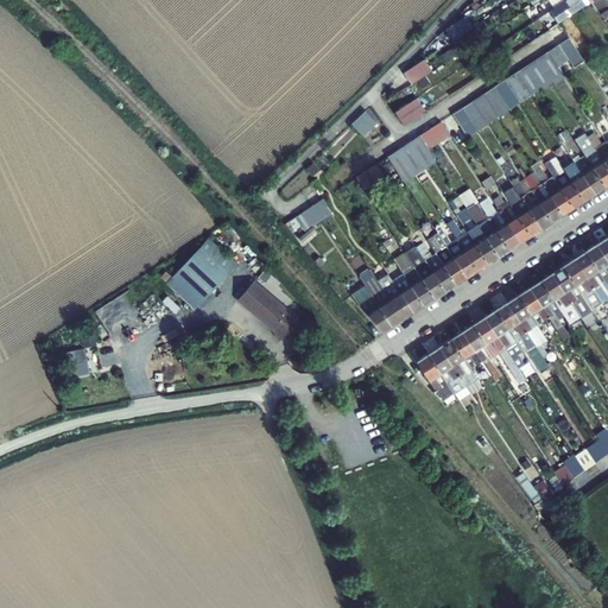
[(557,24),(590,2),(593,0),(565,0),(565,1),(550,11),(557,24)]
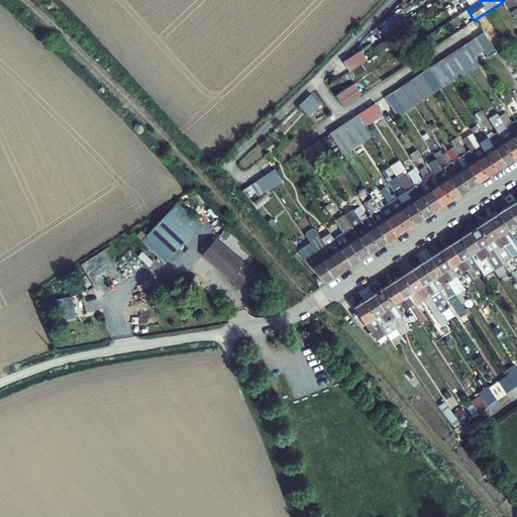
[(507,9),(516,1),(516,0),(504,0),(502,2),(507,9)]
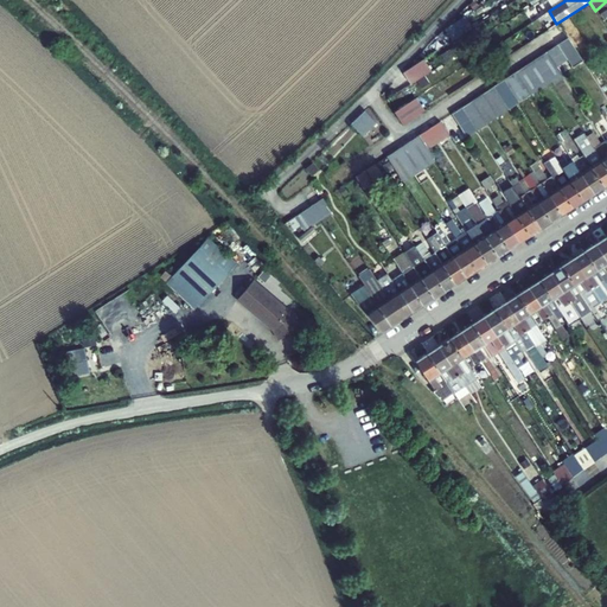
[(451,30),(455,38),(471,27),(465,20),(451,30)]
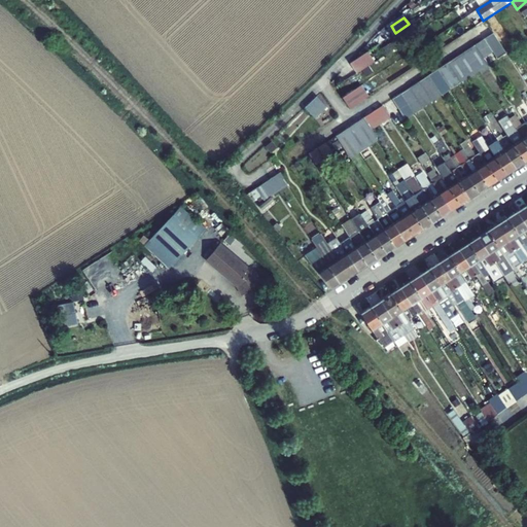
[(484,38),(475,44),(483,58),(492,51),(484,38)]
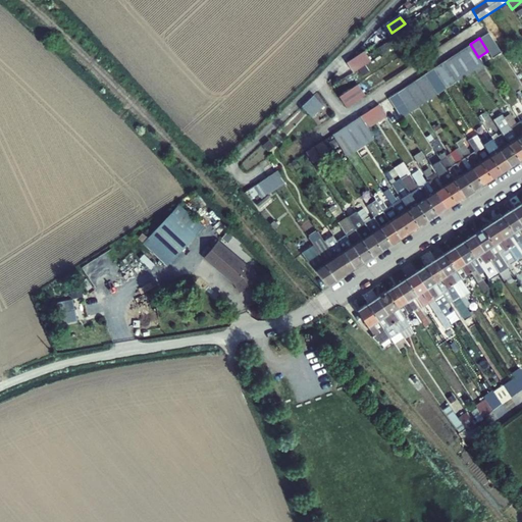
[(470,44),(461,50),(474,69),(476,73),(485,67),(478,57),(470,44)]
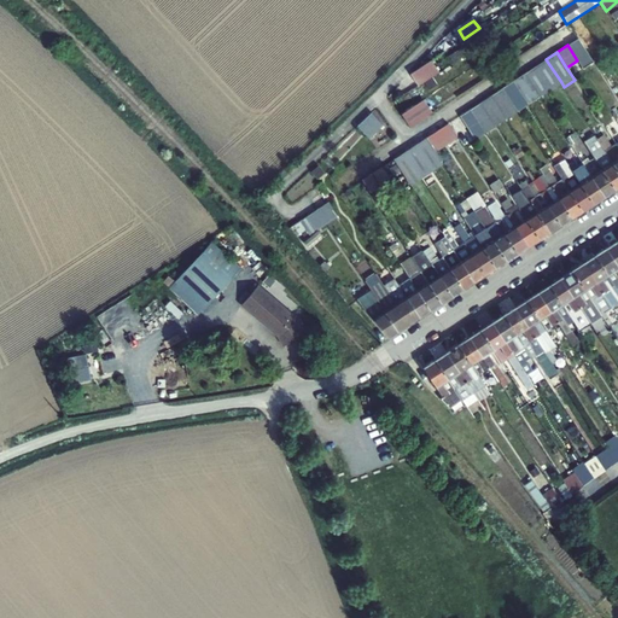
[(546,59),(535,66),(551,89),(561,82),(546,59)]
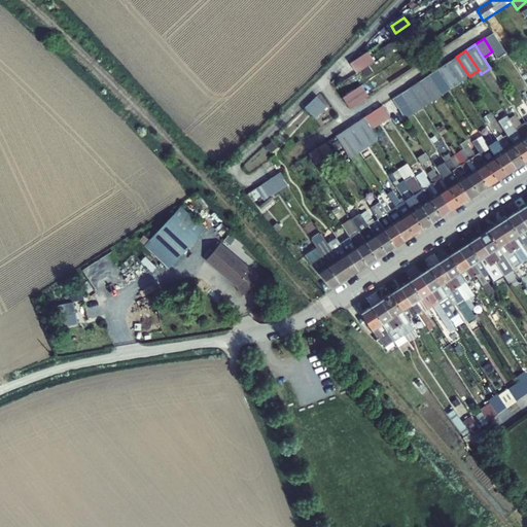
[(350,63),(357,73),(374,62),(367,51),(350,63)]
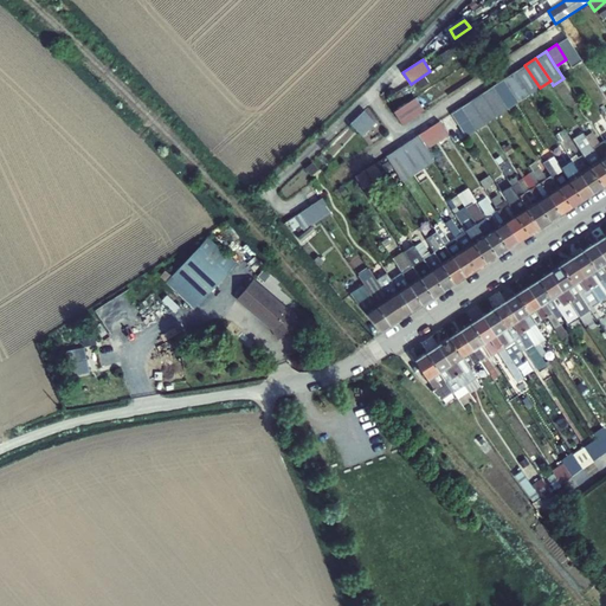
[(524,65),(514,72),(529,95),(540,88),(524,65)]
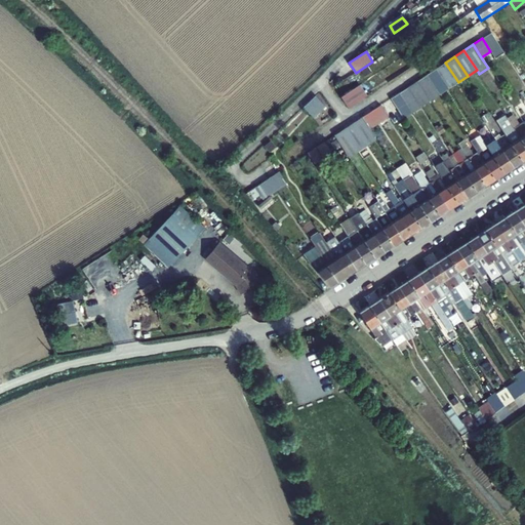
[(458,82),(445,63),(436,69),(449,88),(458,82)]
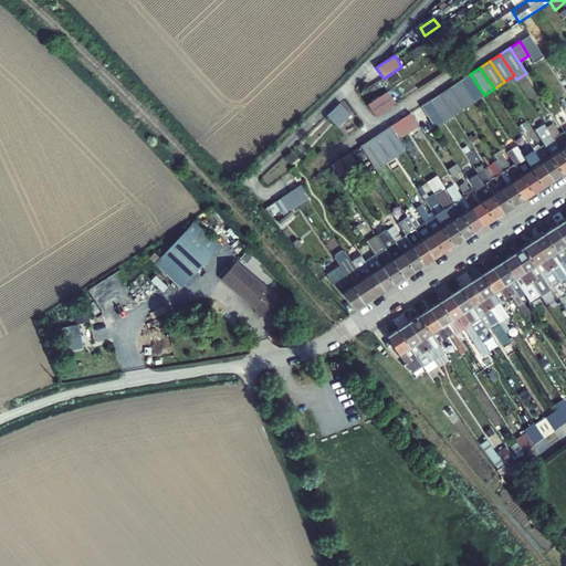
[(484,95),(470,74),(460,81),(474,102),(484,95)]
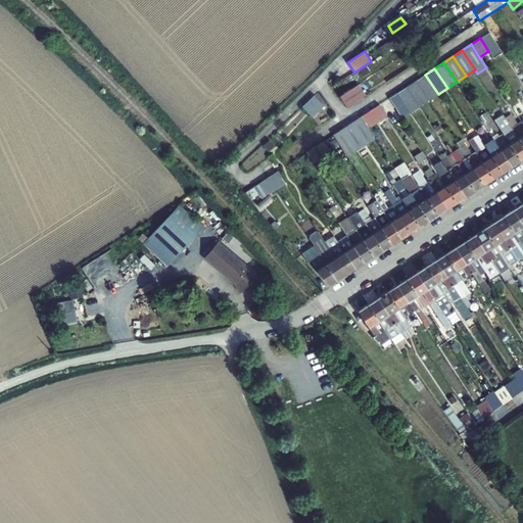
[(425,75),(416,81),(429,99),(438,94),(425,75)]
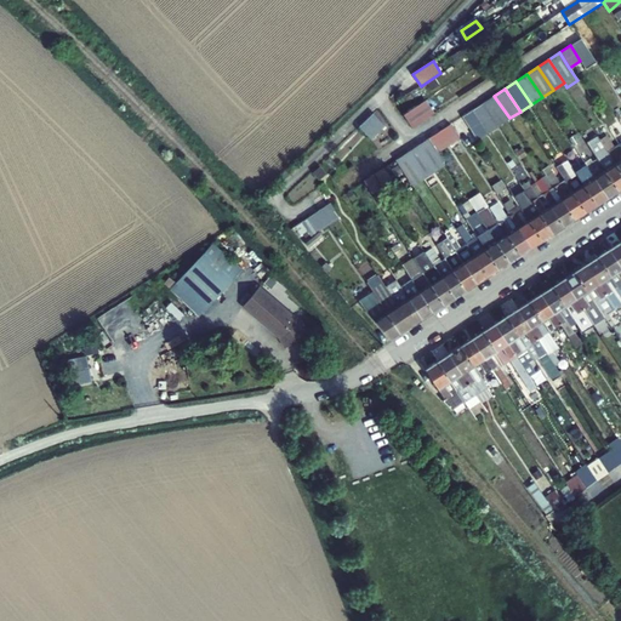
[(483,102),(499,126),(510,119),(510,118),(494,96),(483,102)]
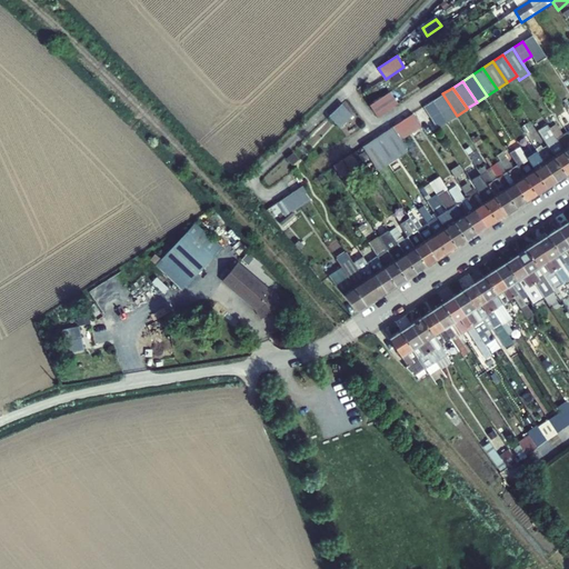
[(389,92),(370,105),(378,117),(397,105),(389,92)]
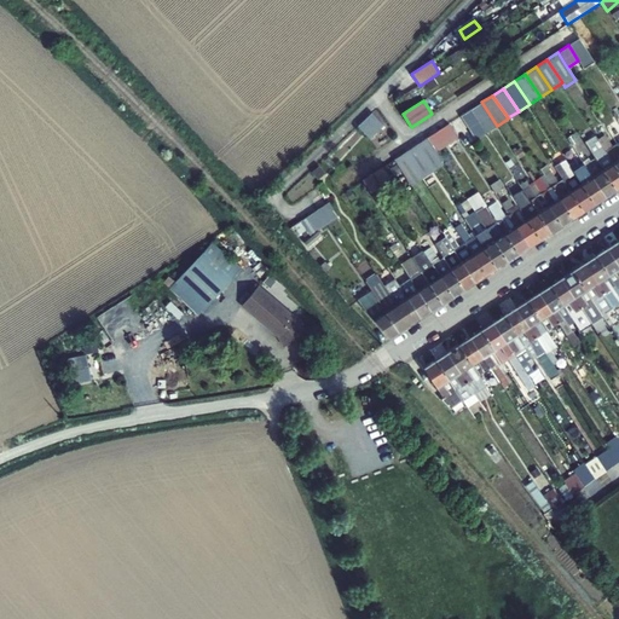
[(481,102),(472,109),(486,133),(497,126),(481,102)]
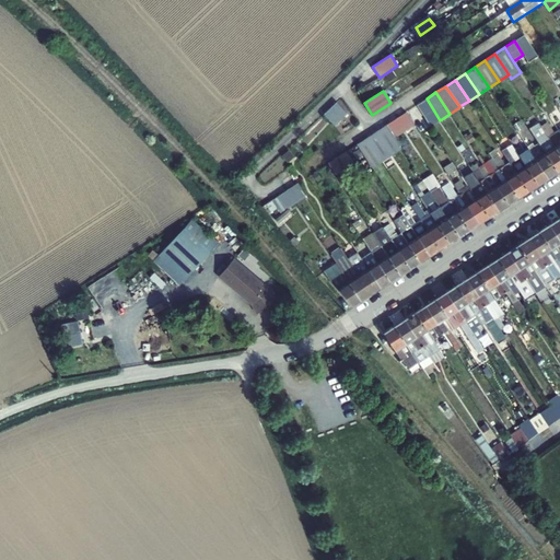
[(440,120),(427,98),(416,105),(430,127),(440,120)]
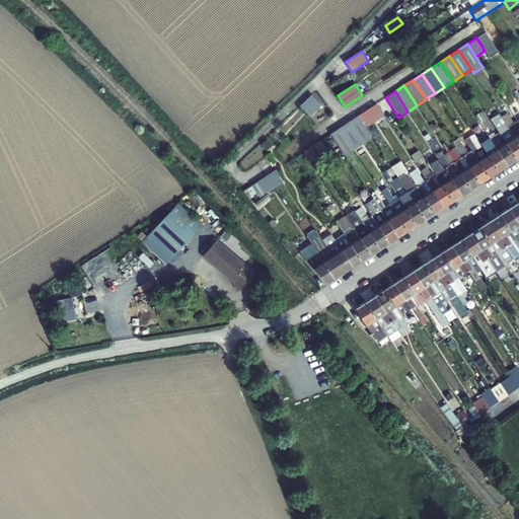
[(312,94),(300,105),(310,116),(321,104),(312,94)]
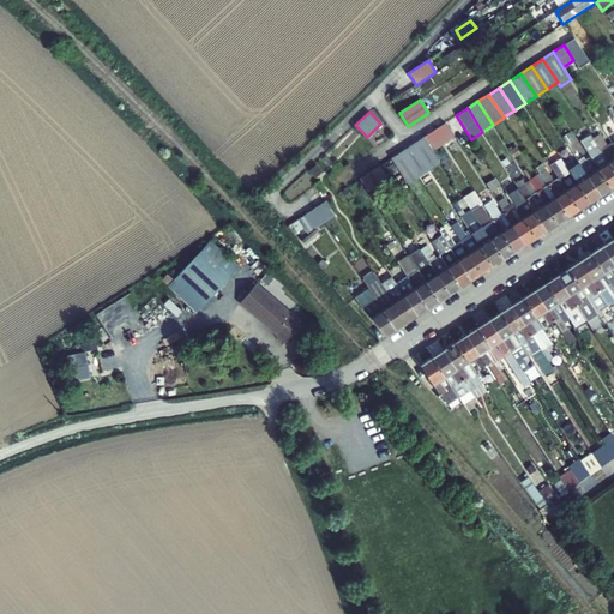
[(446,122),(435,130),(444,144),(455,137),(446,122)]
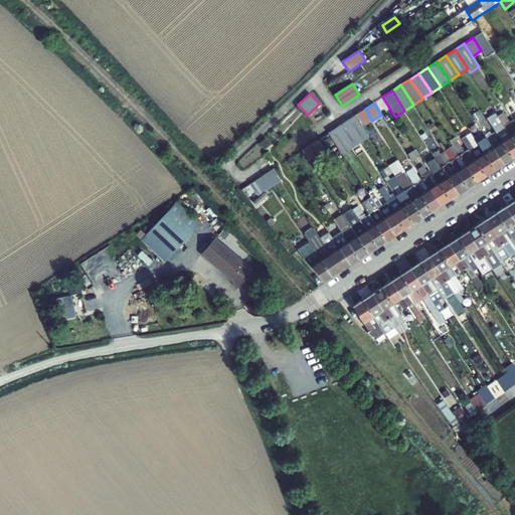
[(365,109),(356,115),(363,127),(372,121),(365,109)]
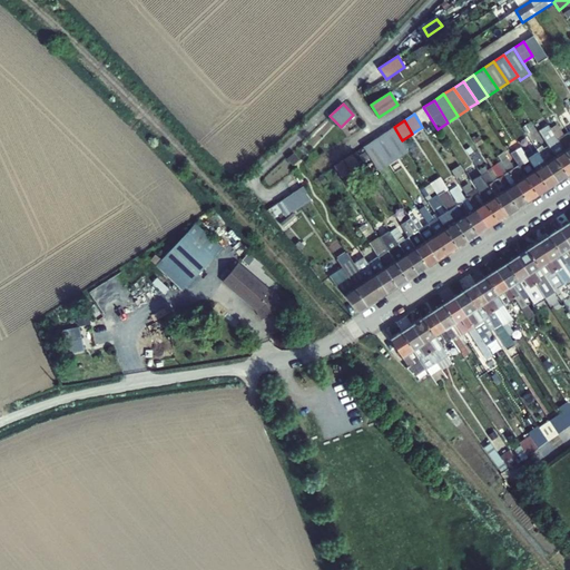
[(529,123),(522,127),(527,134),(533,129),(529,123)]
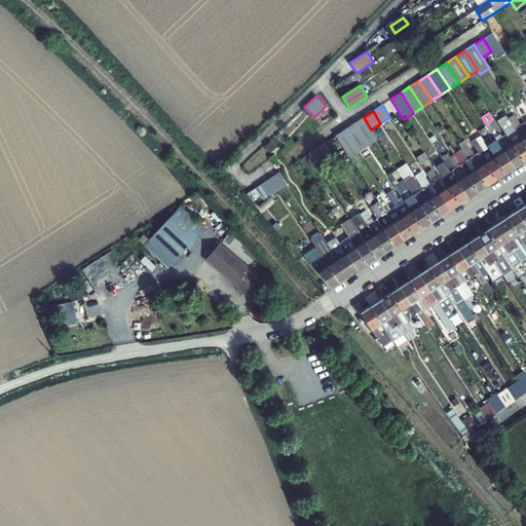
[(506,134),(524,161),(525,159),(525,144),(509,118),(506,114),(497,120),(506,134)]
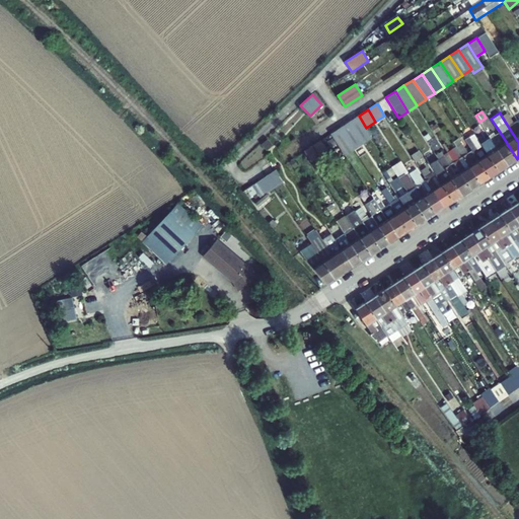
[(502,117),(518,142),(518,123),(517,121),(514,123),(507,114),(502,117)]
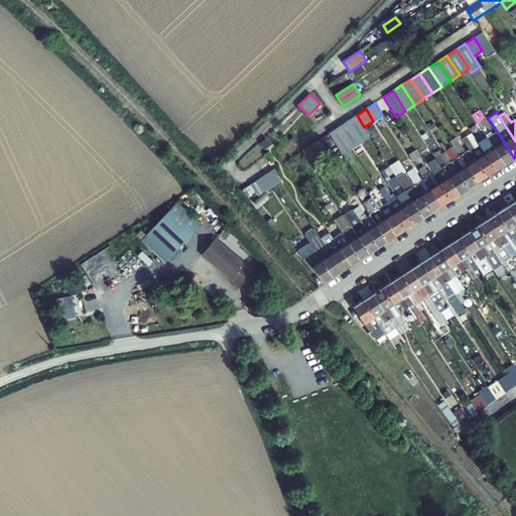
[(364,127),(357,115),(348,121),(360,140),(369,134),(364,127)]
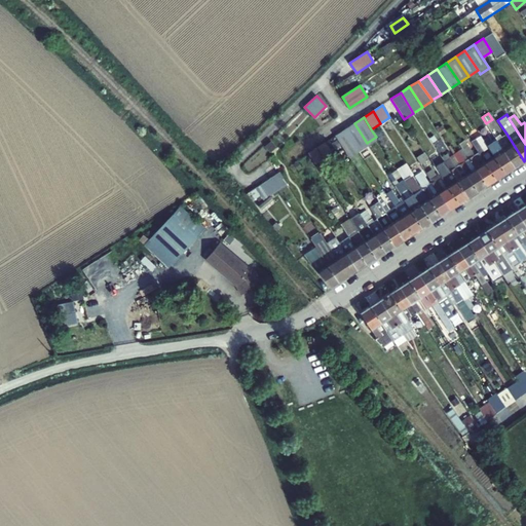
[(354,123),(345,129),(358,149),(367,143),(354,123)]
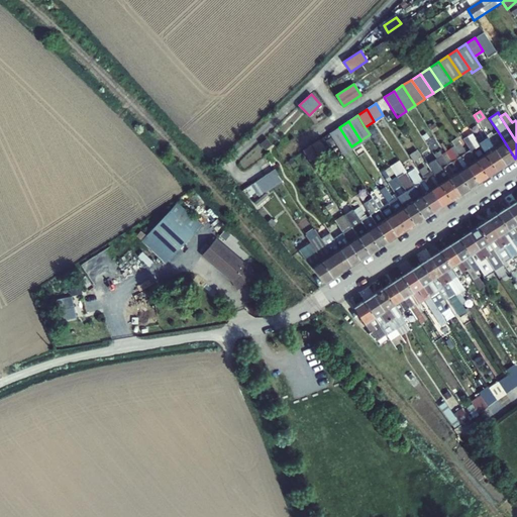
[(339,127),(330,133),(342,152),(351,146),(339,127)]
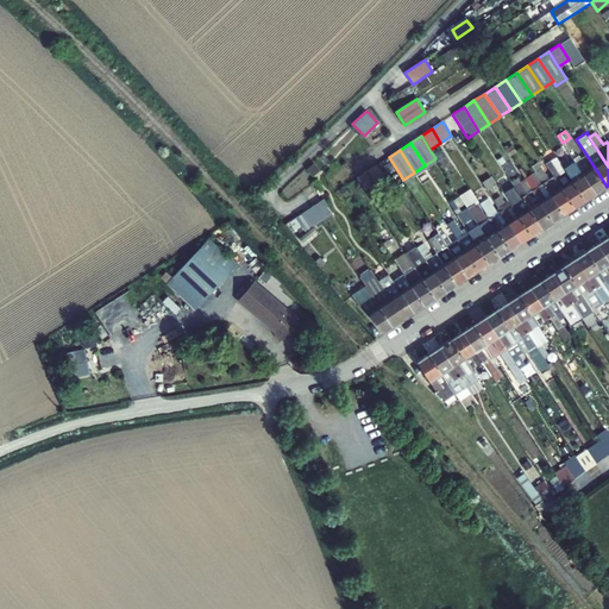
[(576,162),(596,194),(607,187),(586,155),(581,158),(579,156),(573,159),(576,162)]
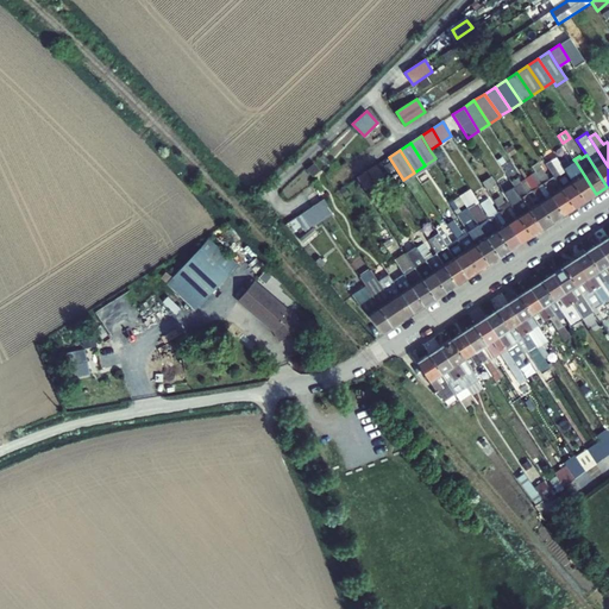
[(575,208),(585,201),(560,163),(557,156),(546,163),(554,176),(575,208)]
